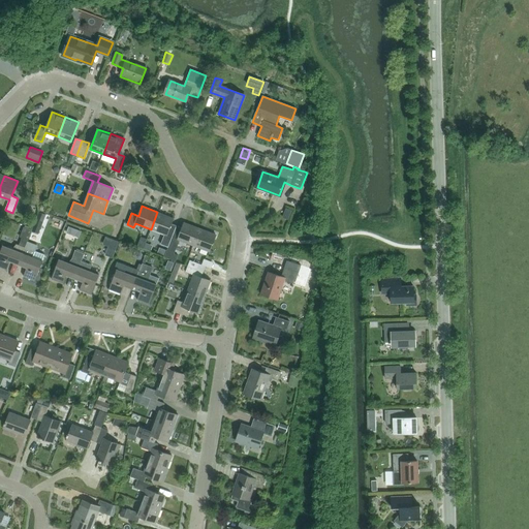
[(177,226),(170,224),(174,218),(157,212),(151,229),(163,235),(159,245),(167,248),(169,242),(170,242),(175,229),(177,226)]
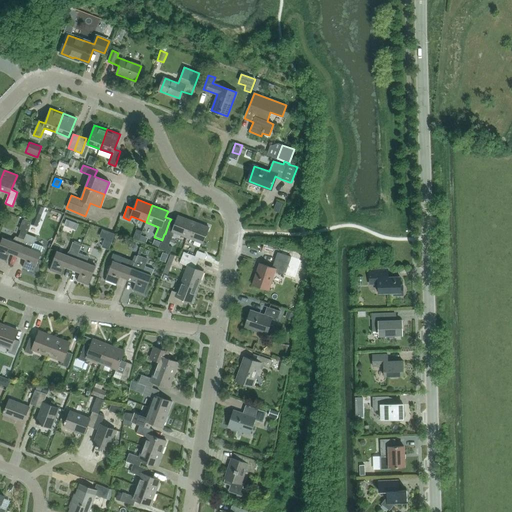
[(187,238),(193,221),(178,215),(175,224),(169,222),(165,234),(164,234),(162,240),(159,249),(170,253),(172,247),(168,246),(173,233),(187,238)]
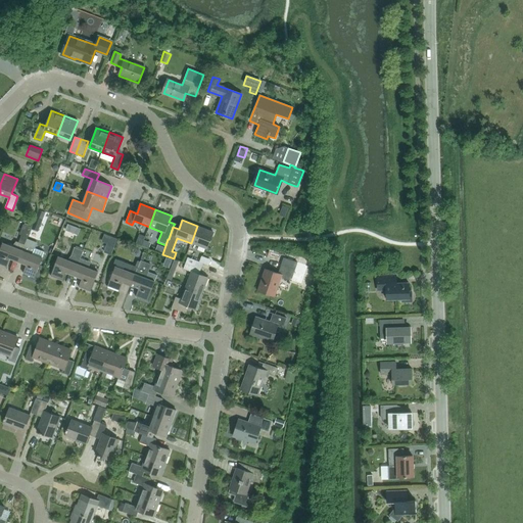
[(34,223),(32,229),(39,231),(41,226),(34,223)]
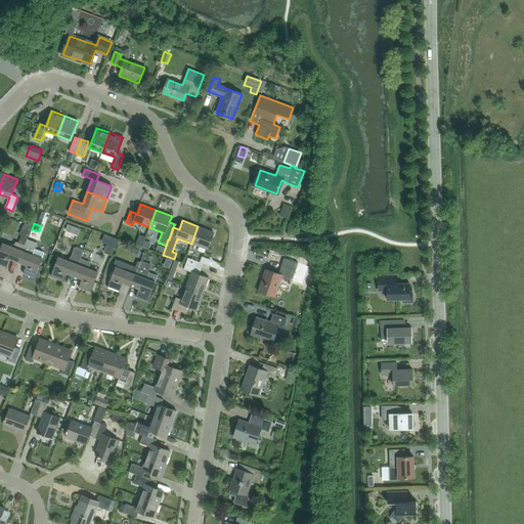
[(198,226),(191,244),(207,250),(214,232),(198,226)]
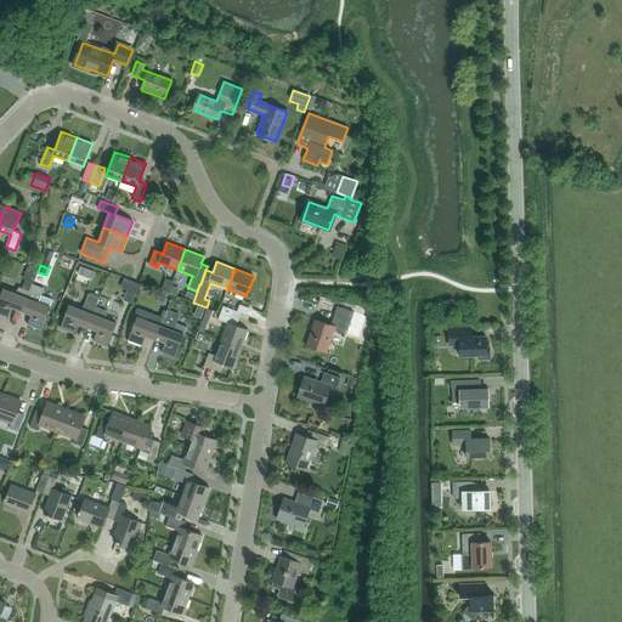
[(128,290),(131,281),(124,278),(120,288),(128,290)]
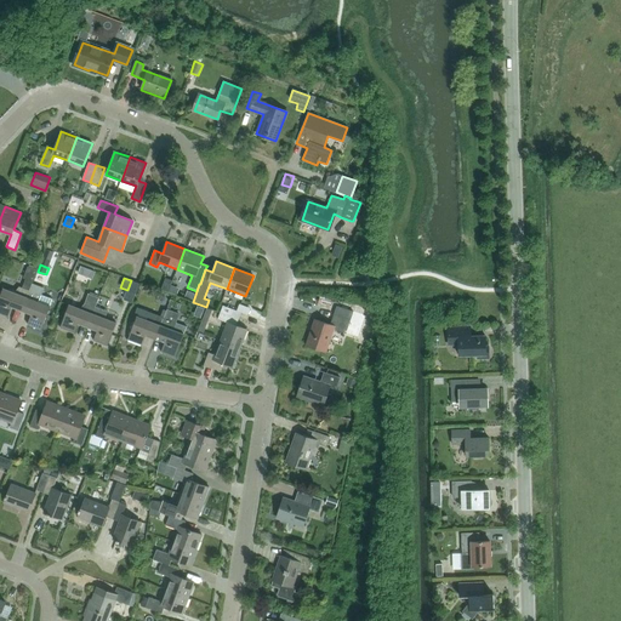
[(30,284),(32,285),(33,281),(26,279),(22,288),(20,286),(15,294),(4,289),(4,288),(0,296),(0,313),(9,317),(12,307),(22,311),(29,291),(28,290),(30,284)]
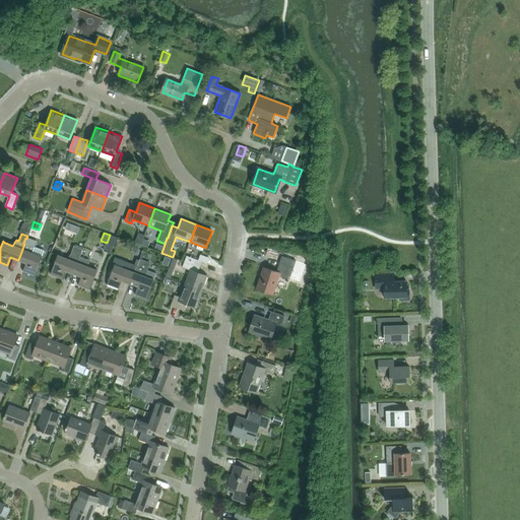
[(42,257),(41,256),(43,251),(34,248),(36,242),(26,239),(25,238),(23,243),(24,244),(18,260),(26,264),(23,271),(35,276),(43,256),(42,256),(42,257)]
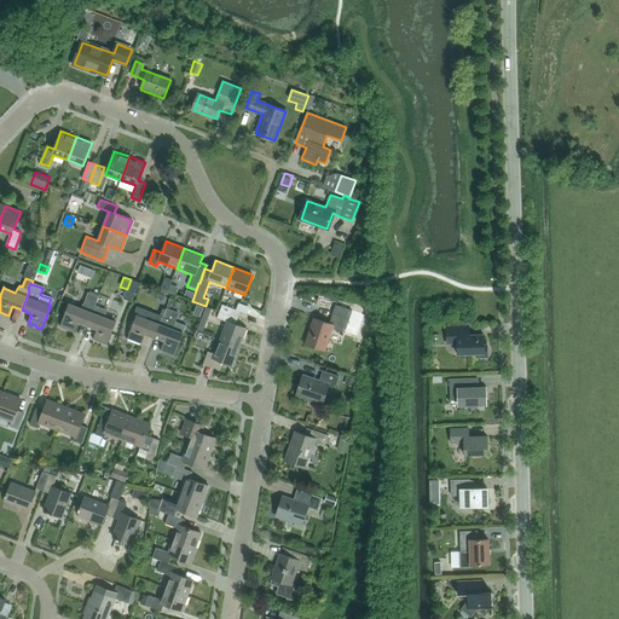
[(94,306),(98,298),(88,293),(85,302),(80,308),(70,305),(70,304),(69,304),(61,327),(74,333),(77,323),(87,327),(94,306)]
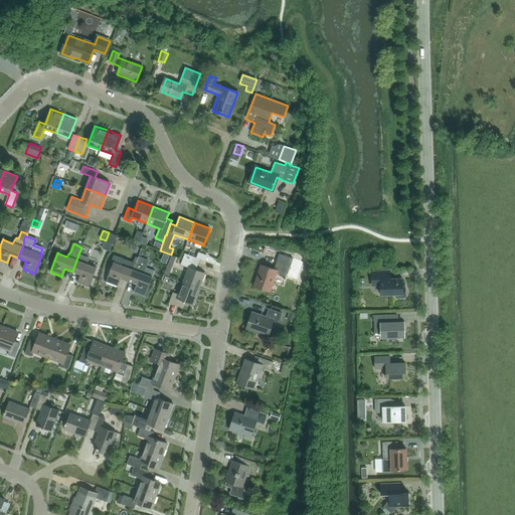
[(273,254),(275,249),(265,246),(264,251),(273,254)]
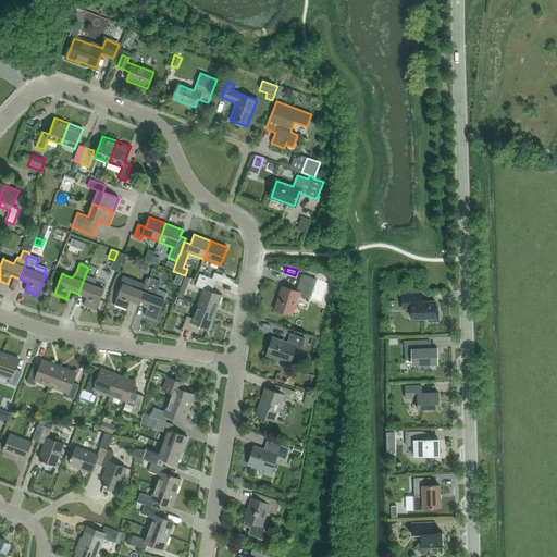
[(199,275),(198,280),(214,286),(217,281),(214,280),(212,279),(200,274),(199,275)]
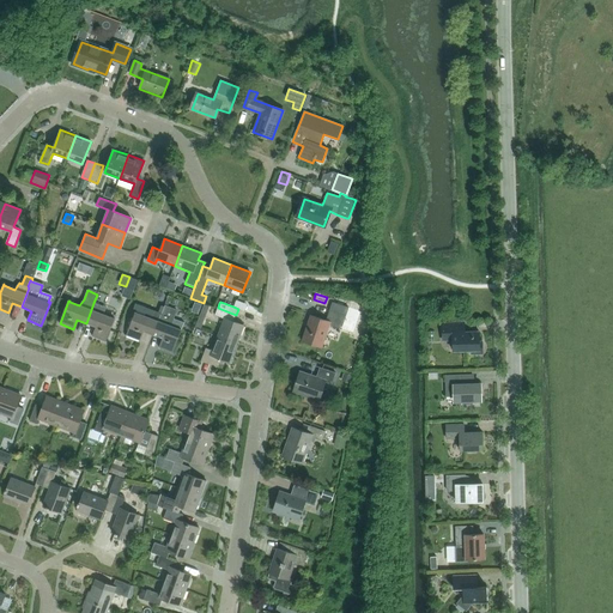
[(341,329),(346,315),(349,308),(332,302),(326,321),(310,315),(302,340),(322,347),(329,325),(341,329)]
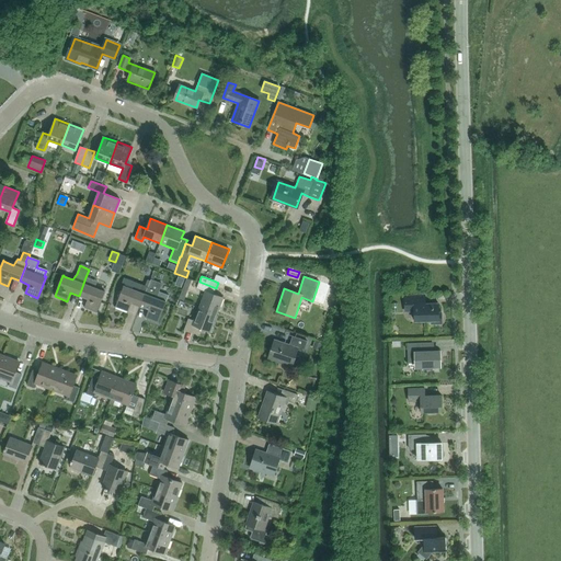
[(86,277),(79,296),(88,299),(84,308),(96,312),(105,292),(104,290),(104,292),(94,288),(95,281),(86,277)]
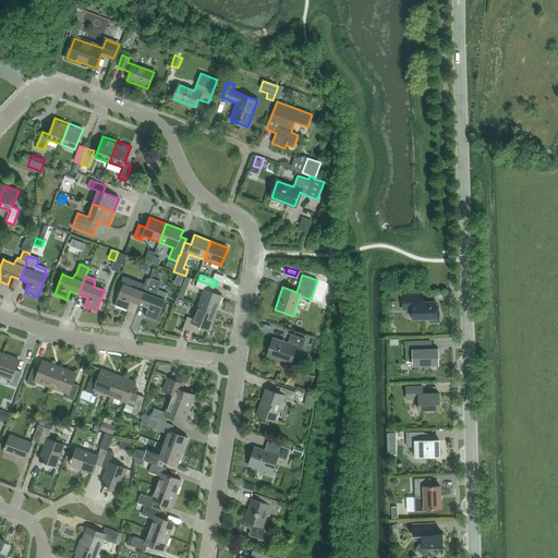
[(149,277),(146,287),(154,289),(155,290),(156,289),(158,290),(161,282),(153,279),(149,277)]
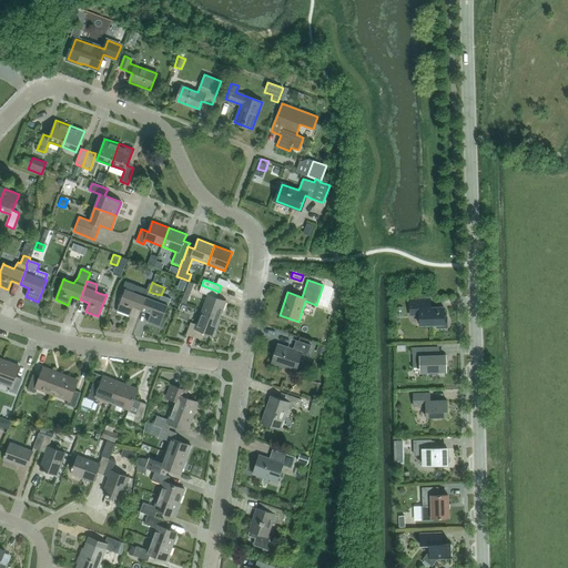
[(202,285),(200,292),(208,295),(201,312),(220,318),(226,302),(216,298),(219,292),(202,285)]
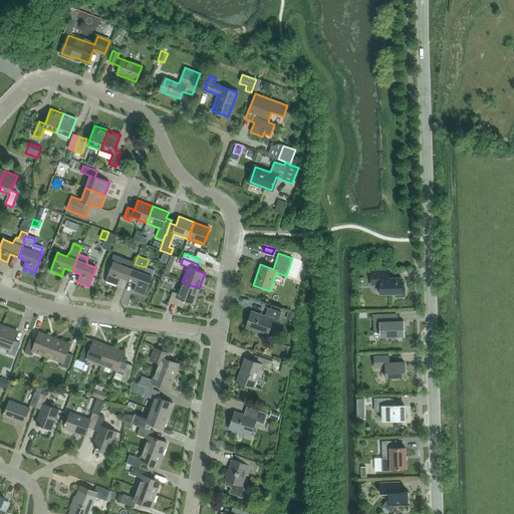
[(129,280),(135,264),(126,260),(122,266),(113,262),(113,261),(105,281),(117,285),(120,277),(129,280)]
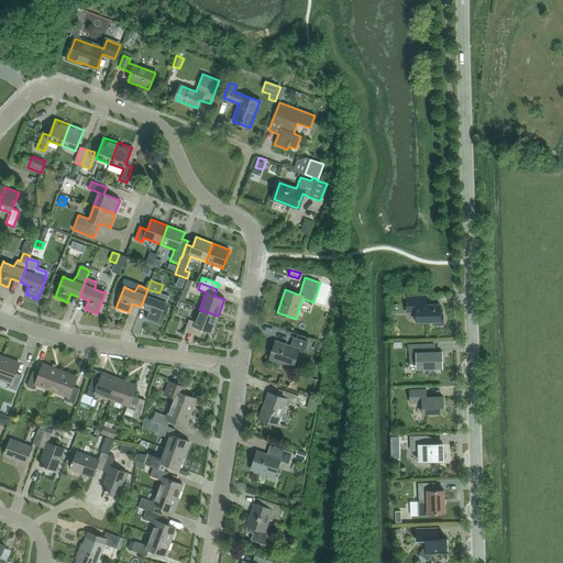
[(146,319),(158,324),(169,296),(157,291),(156,293),(155,291),(147,289),(141,307),(150,310),(146,319)]
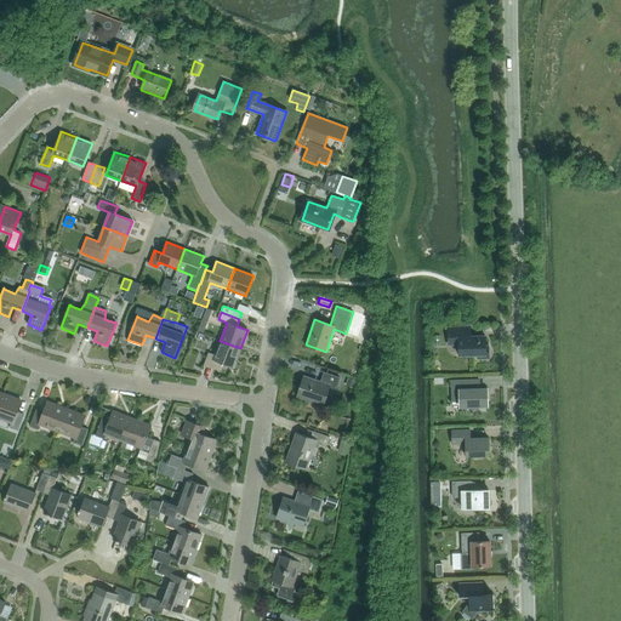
[(369,326),(360,323),(358,331),(366,334),(369,326)]
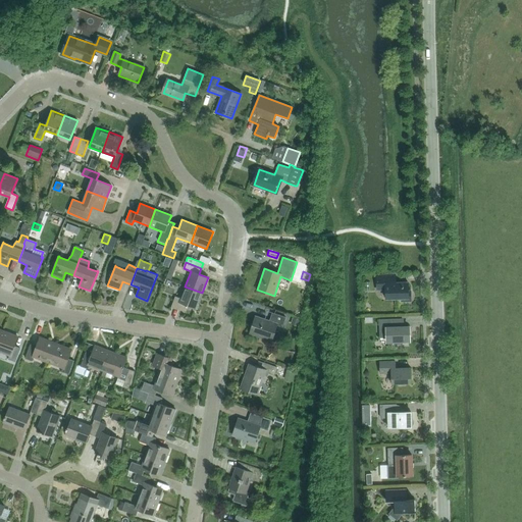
[(376,275),(376,290),(385,290),(385,299),(401,298),(402,302),(411,301),(410,291),(408,291),(408,282),(396,282),(396,274),(376,275)]
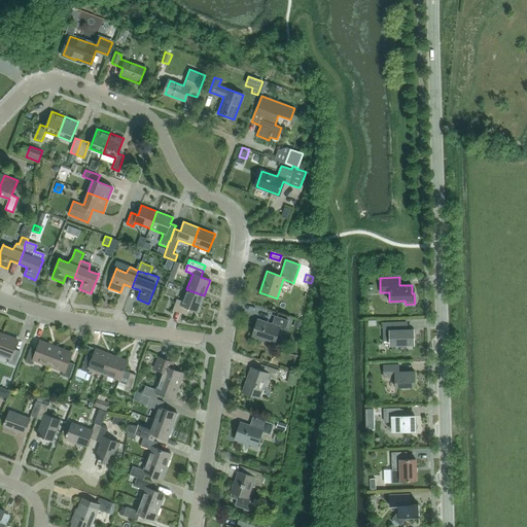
[(198,311),(204,295),(186,289),(182,302),(177,300),(173,310),(186,315),(188,308),(198,311)]
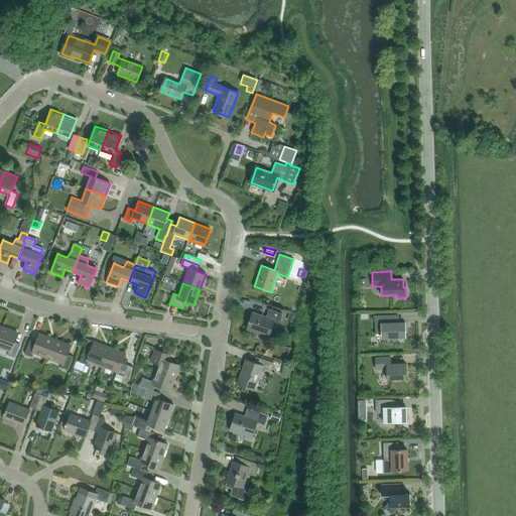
[(279,324),(282,313),(269,309),(266,318),(253,313),(248,331),(267,338),(272,320),(279,324)]
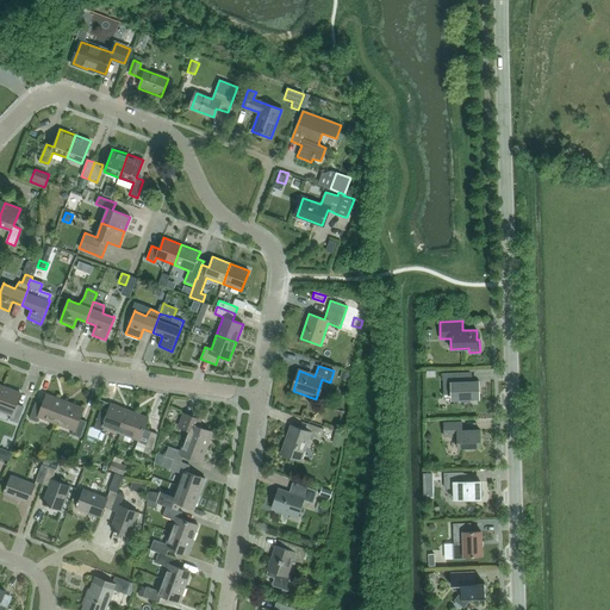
[(349,374),(341,371),(338,379),(347,381),(349,374)]
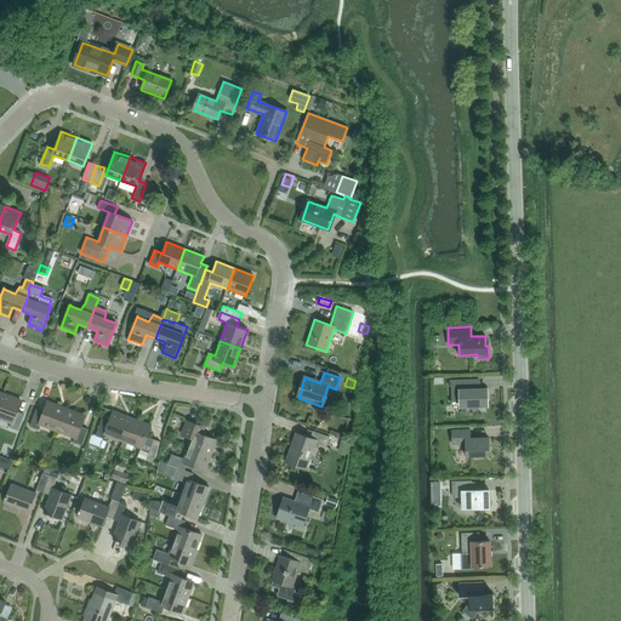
[(488,405),(486,389),(471,389),(471,380),(451,380),(451,402),(460,402),(460,406),(469,406),(469,409),(478,409),(478,405),(488,405)]
